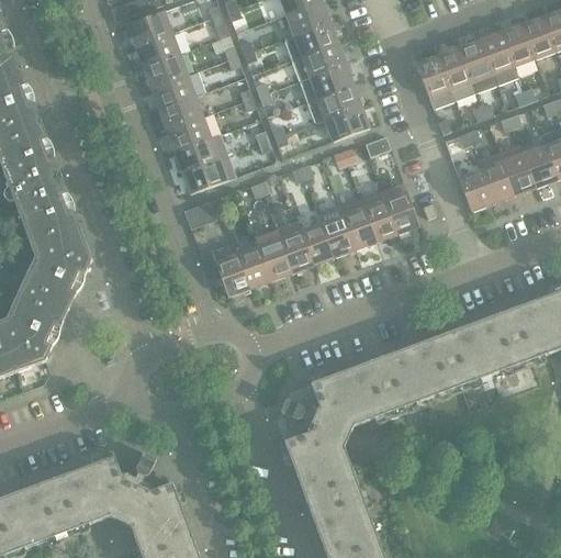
[(115,21),(142,11),(152,8),(148,0),(131,0),(110,8),(115,21)]
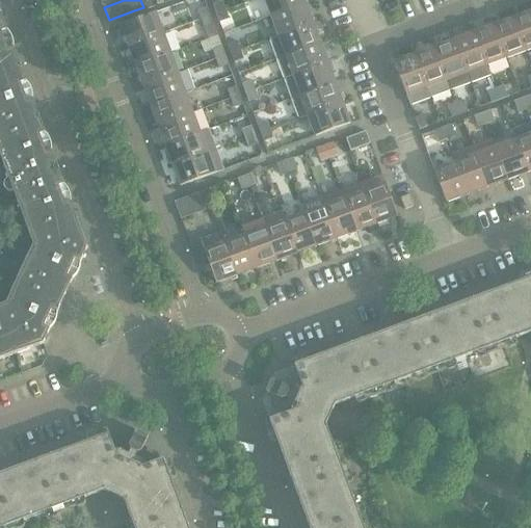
[(215,10),(224,7),(222,0),(216,0),(212,2),(215,10)]
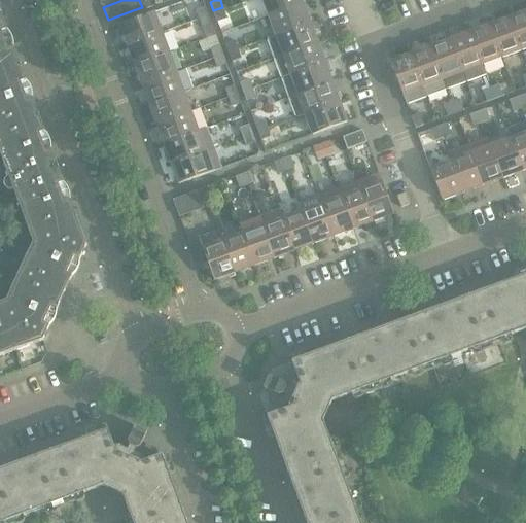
[(263,0),(268,13),(303,0),(263,0)]
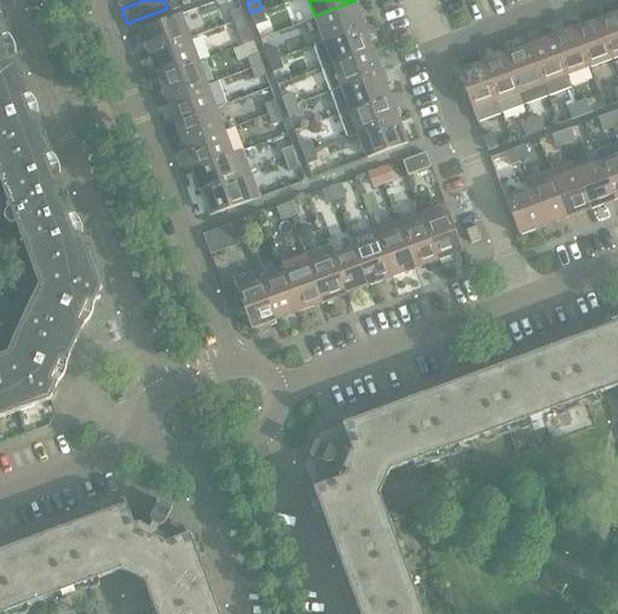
[(323,39),(364,23),(356,0),(315,16),(323,39)]
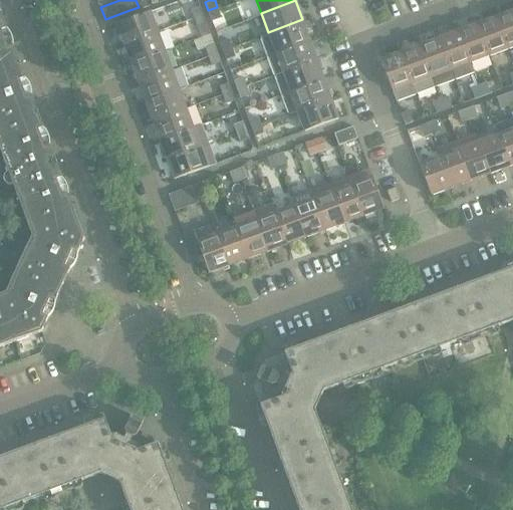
[(191,7),(194,15),(203,12),(200,4),(191,7)]
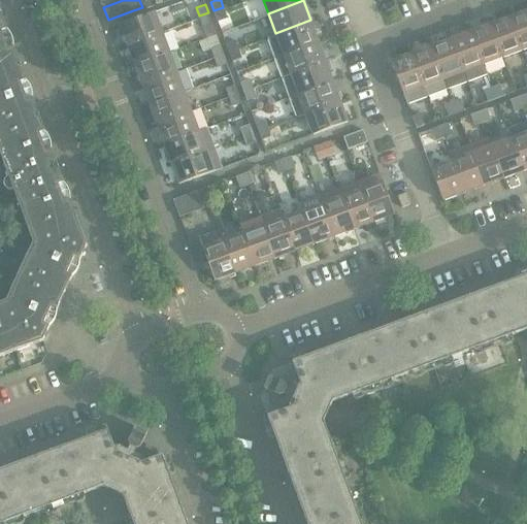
[(213,10),(217,20),(227,15),(223,7),(213,10)]
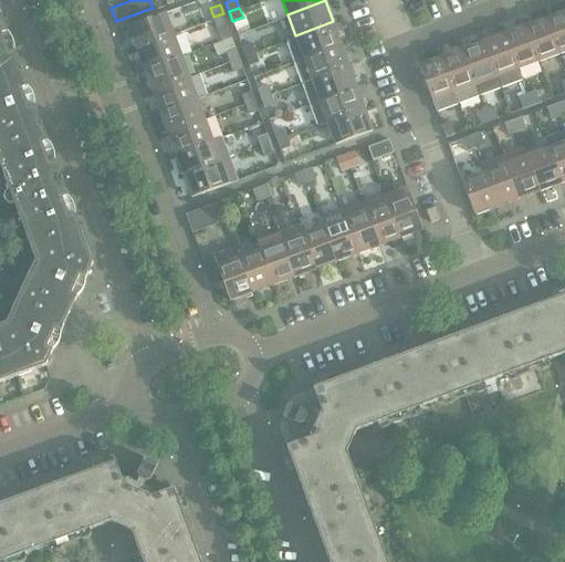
[(564,9),(547,16),(561,51),(564,49),(564,9)]
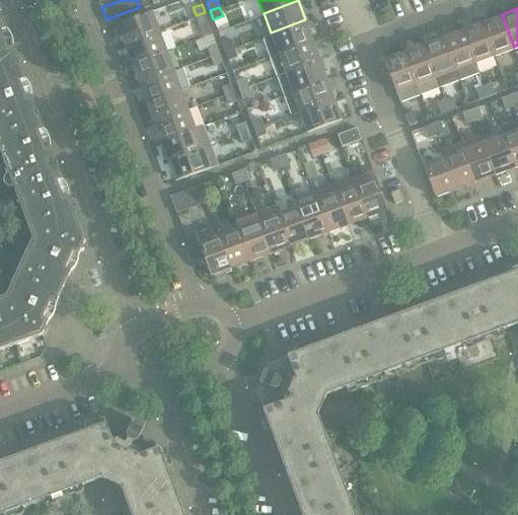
[(0,67),(19,60),(13,43),(7,46),(1,28),(7,26),(0,9),(0,67)]
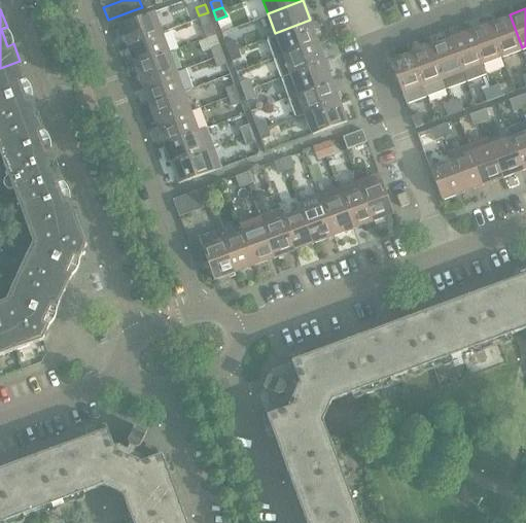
[(118,23),(126,43),(161,30),(153,9),(118,23)]
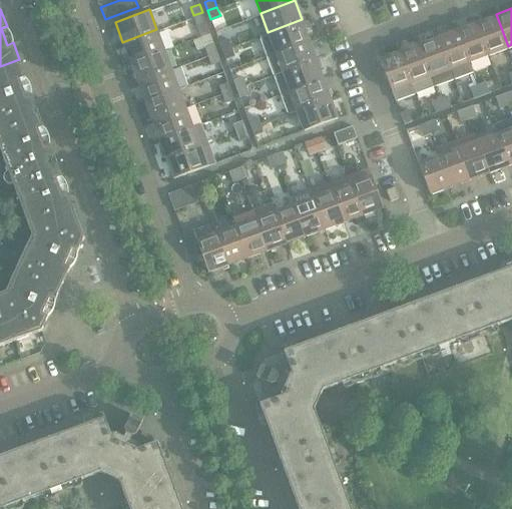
[(205,21),(202,12),(193,15),(196,24),(205,21)]
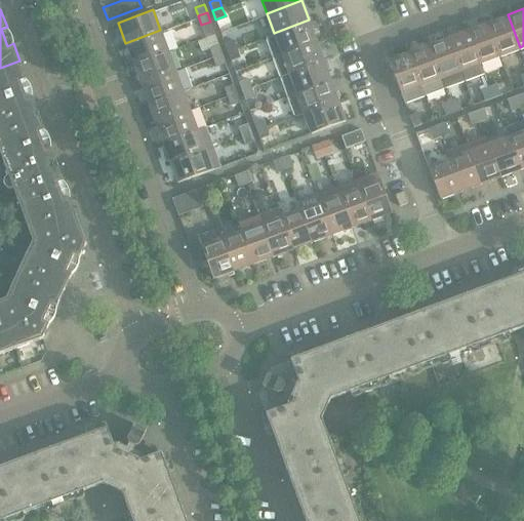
[(488,22),(500,54),(520,47),(508,14),(488,22)]
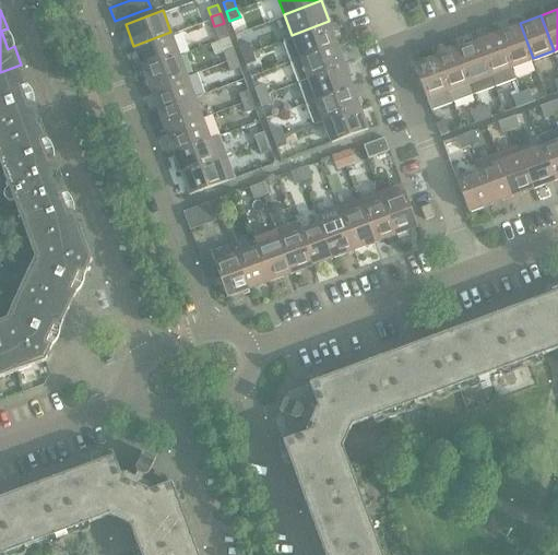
[(299,56),(336,42),(329,21),(292,35),(283,38),(291,59),(299,56)]
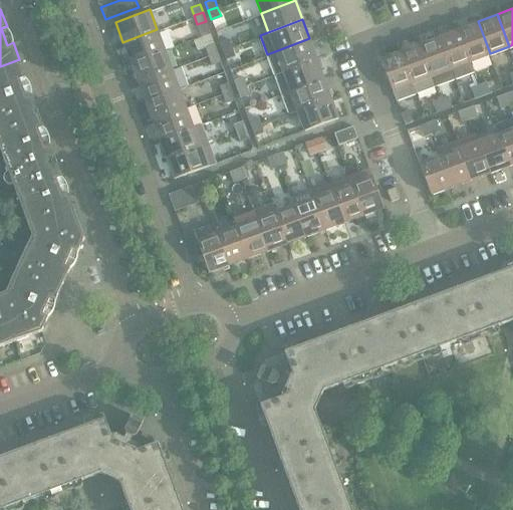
[(458,28),(470,60),(490,53),(478,21),(458,28)]
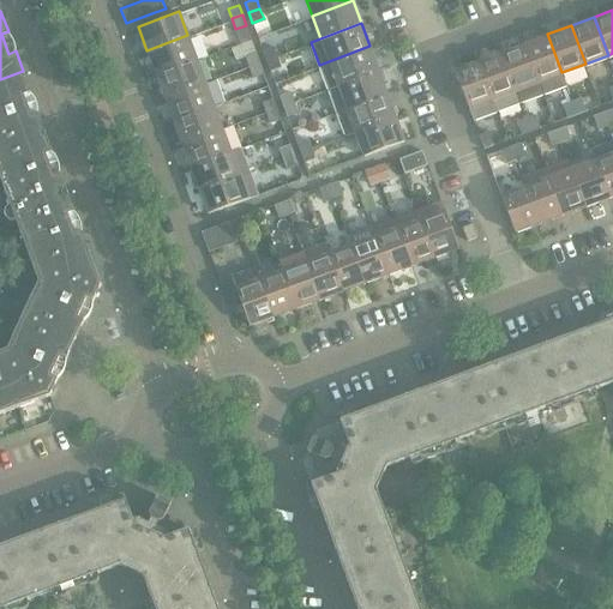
[(524,42),(544,92),(566,84),(562,72),(547,34),(524,42)]
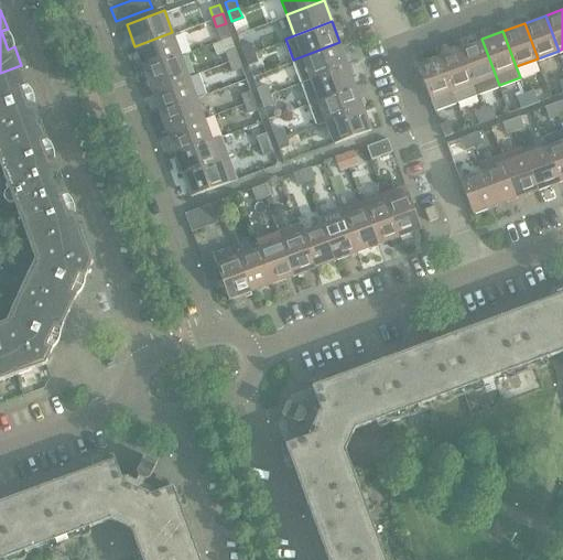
[(134,46),(142,67),(181,53),(172,32),(134,46)]
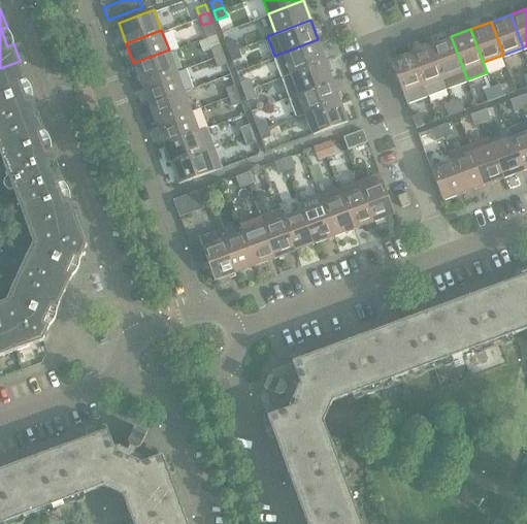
[(431,43),(448,87),(467,79),(451,36),(431,43)]
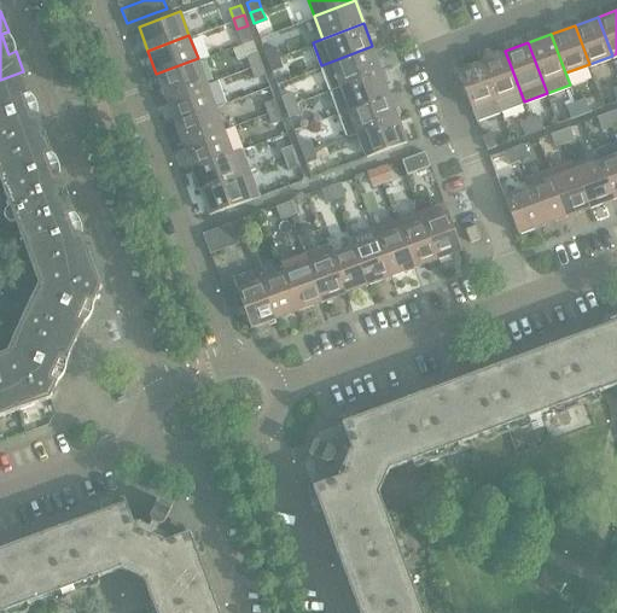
[(267,59),(279,54),(274,45),(263,48),(267,59)]
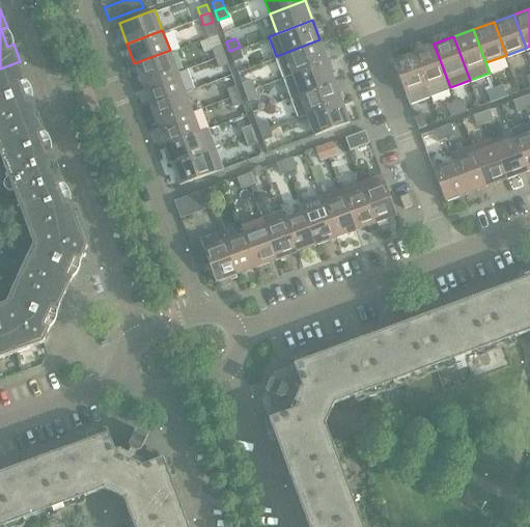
[(291,73),(327,59),(319,39),(284,53),(276,56),(283,76),(291,73)]
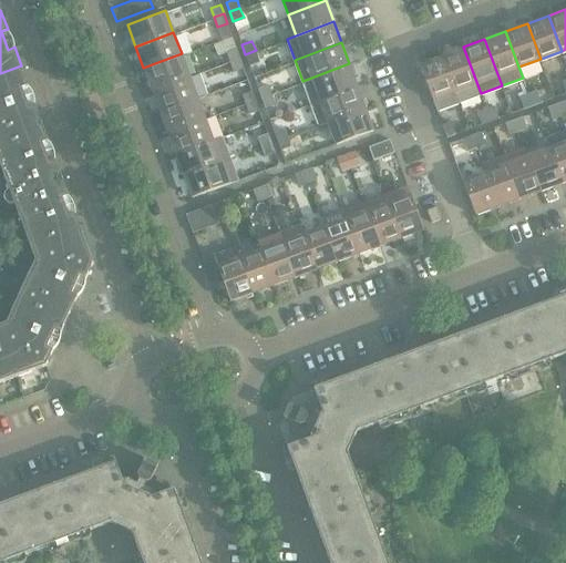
[(226,50),(229,60),(239,55),(236,47),(226,50)]
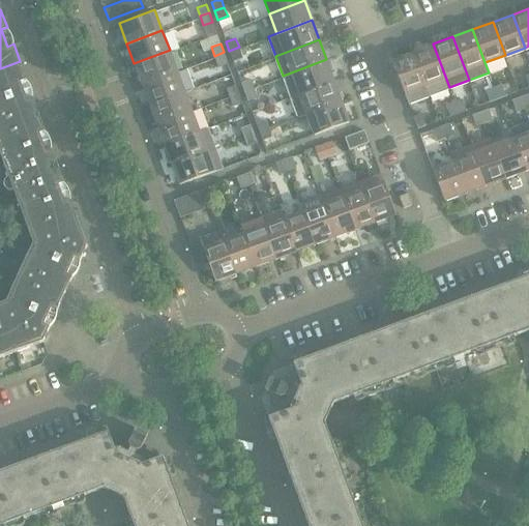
[(449,87),(433,44),(413,51),(429,94),(449,87)]
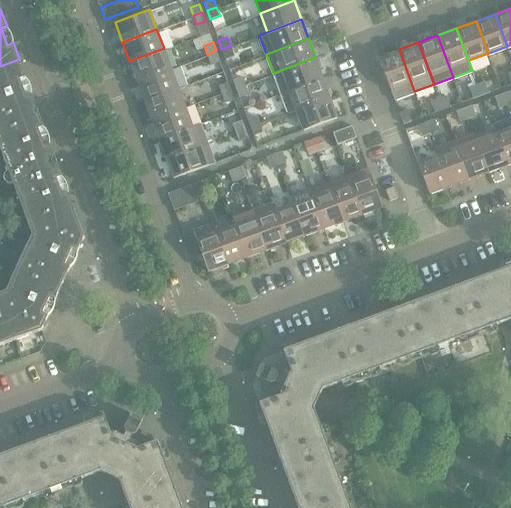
[(234,53),(231,45),(221,49),(225,57),(234,53)]
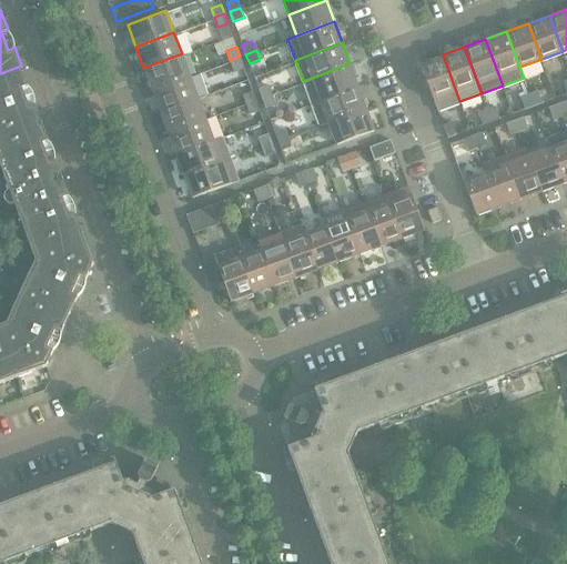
[(143,68),(151,89),(190,74),(182,53),(143,68)]
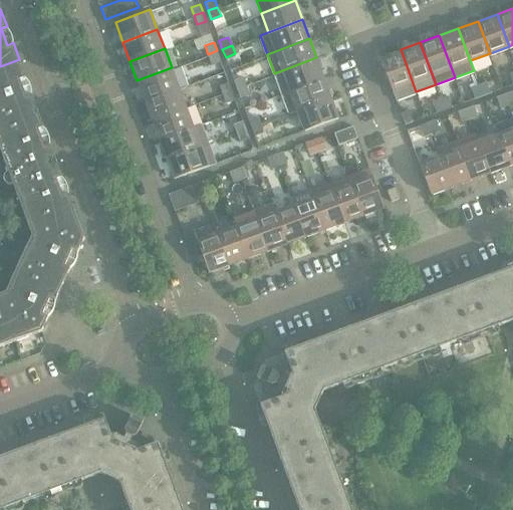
[(401,49),(380,57),(396,98),(416,91),(401,49)]
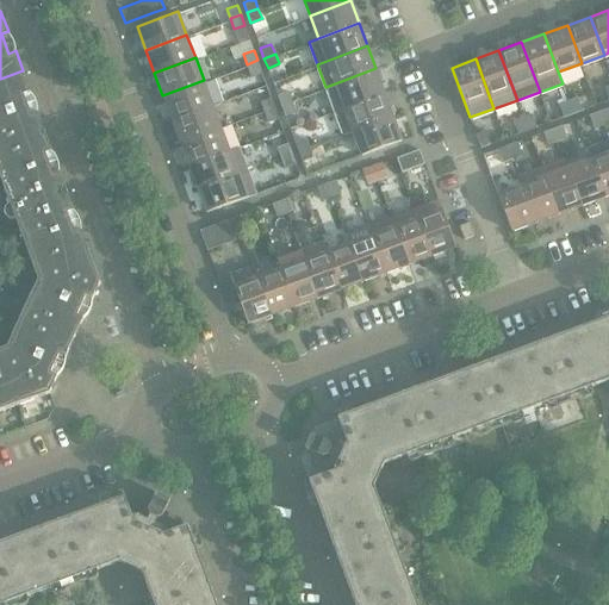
[(261,70),(258,60),(247,64),(250,74),(261,70)]
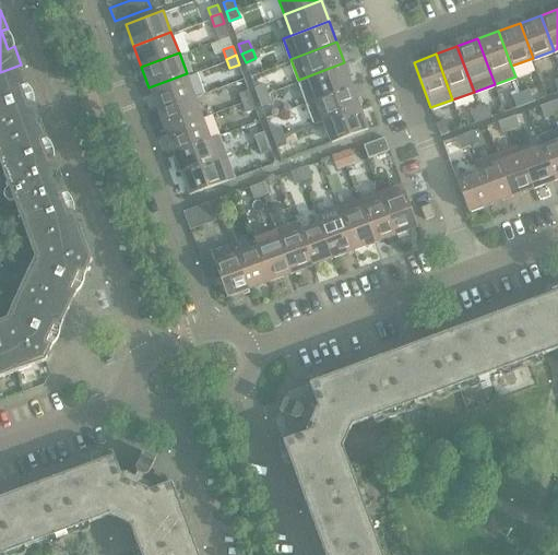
[(315,97),(352,83),(344,62),(307,77),(298,80),(306,101),(315,97)]
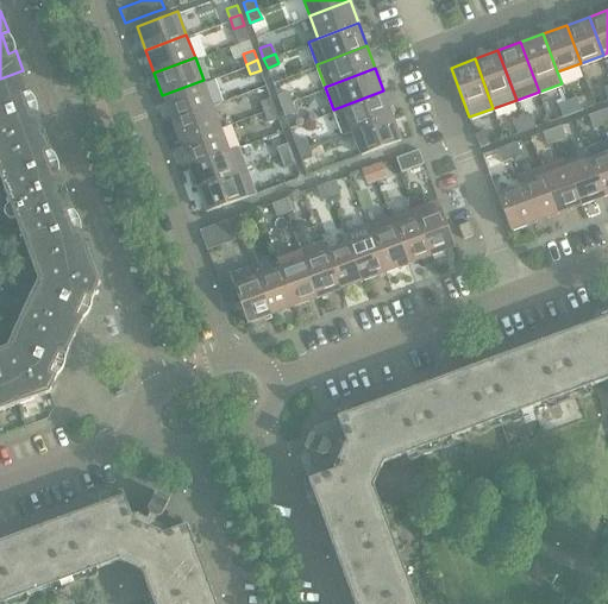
[(30,90),(23,70),(0,79),(0,145),(44,130),(37,109),(30,112),(23,93),(30,90)]
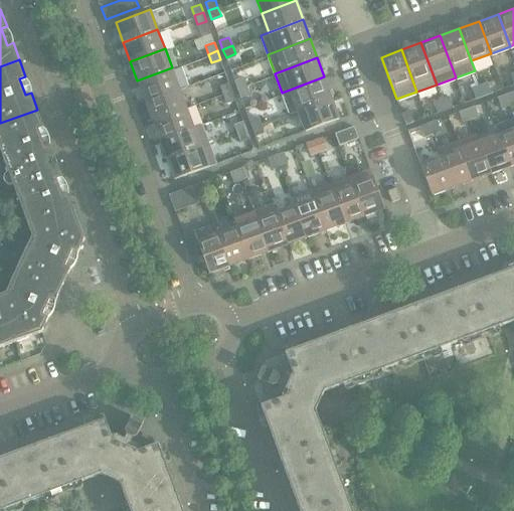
[(137,80),(144,100),(179,87),(172,67),(137,80)]
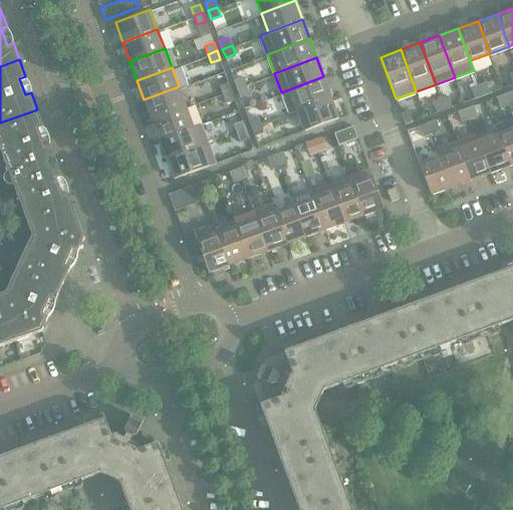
[(237,86),(246,83),(243,75),(233,78),(237,86)]
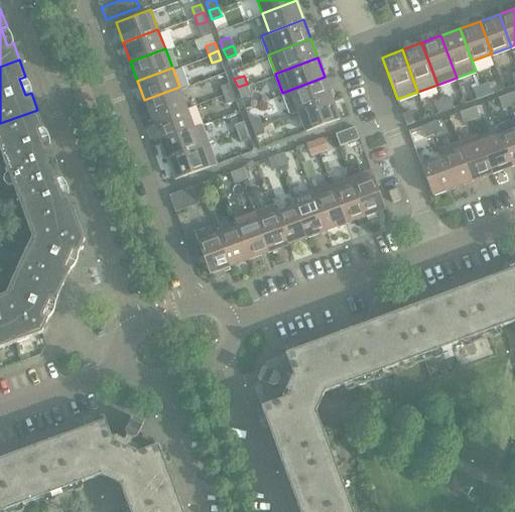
[(289,112),(298,109),(332,96),(325,77),(290,90),(282,93),(289,112)]
